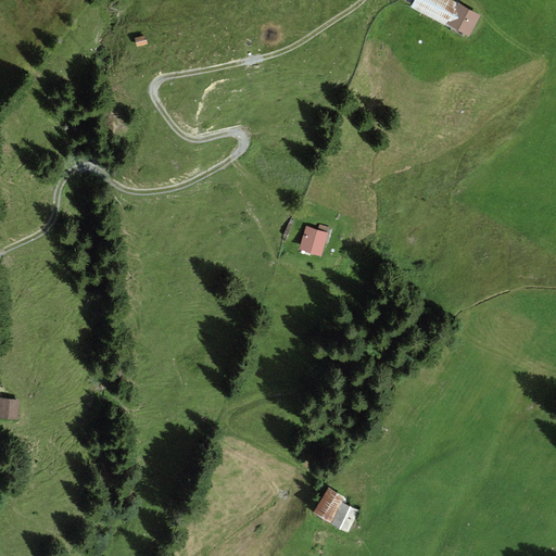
[(480,15),(452,0),(414,0),(411,7),(469,37),(480,15)]
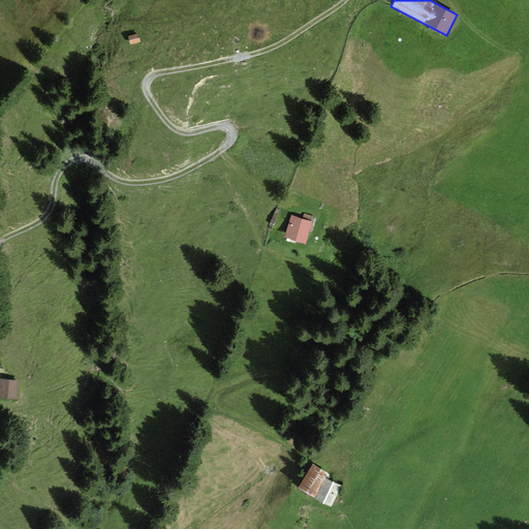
[(141,36),(130,37),(131,45),(142,44),(141,36)]
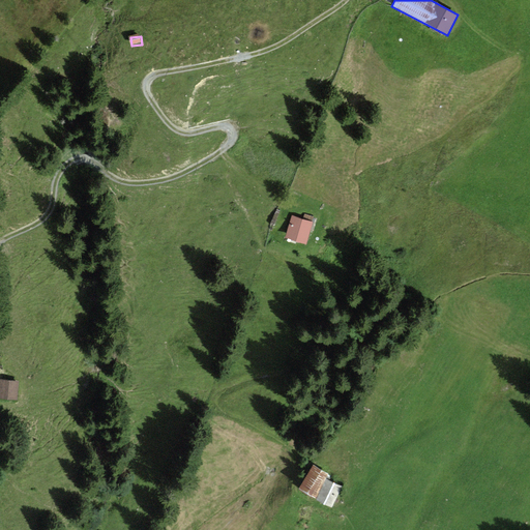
[(302,218),(292,215),(285,237),(305,243),(314,216),(304,214),(302,218)]
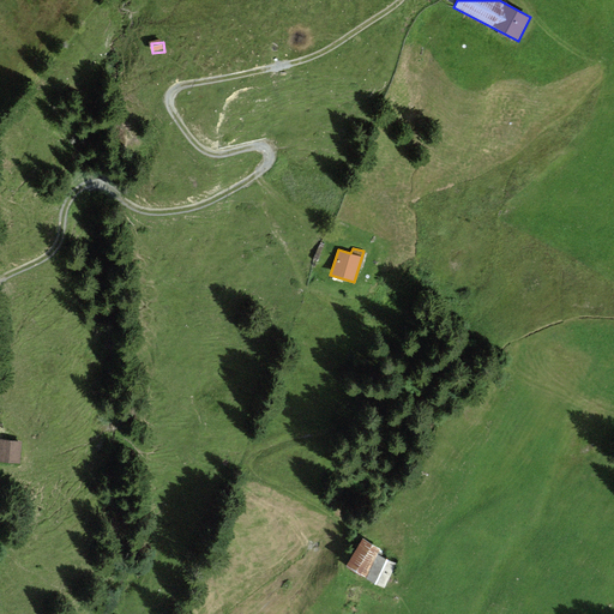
[(22,441),(0,440),(0,459),(20,462),(22,441)]
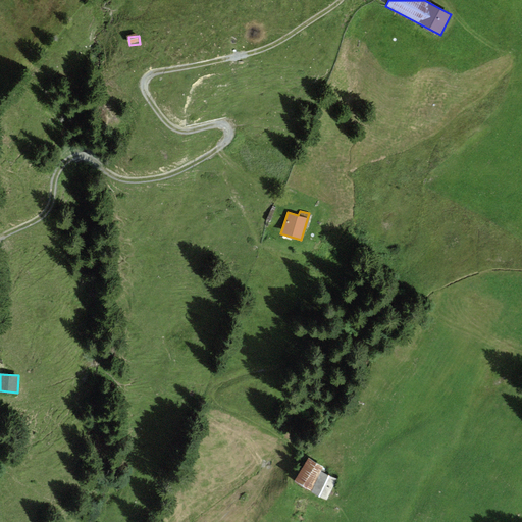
[(323,467),(308,458),(294,481),(309,490),(323,467)]
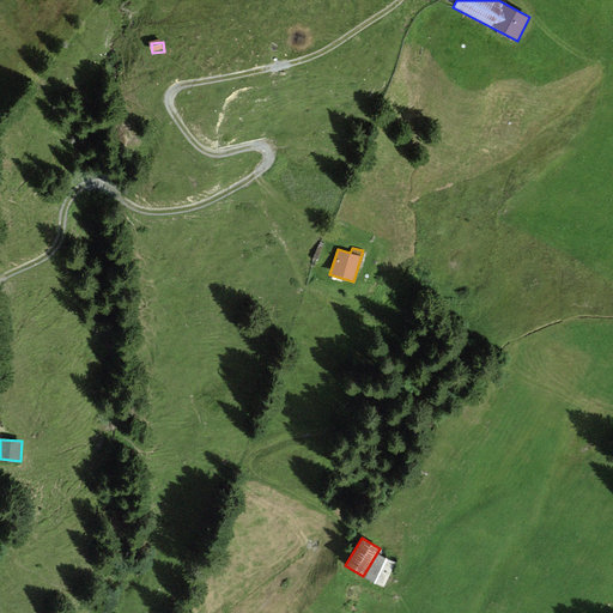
[(395,563),(377,553),(365,578),(383,587),(395,563)]
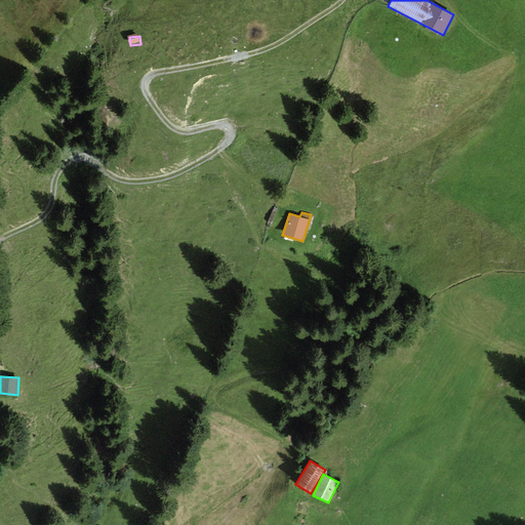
All buildings are outlined.
